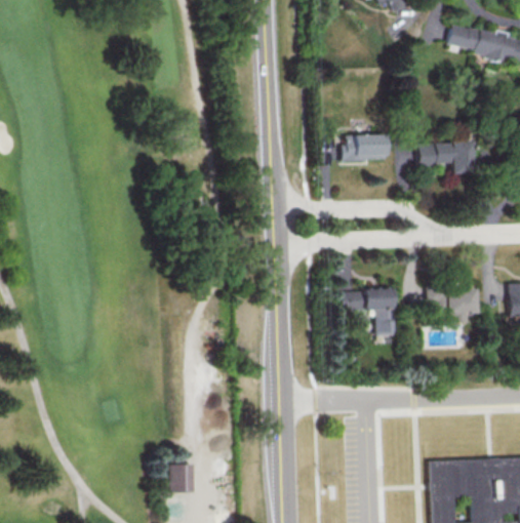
[(377,0),(381,8),(393,4),(395,11),(407,7),(404,0),(377,0)]
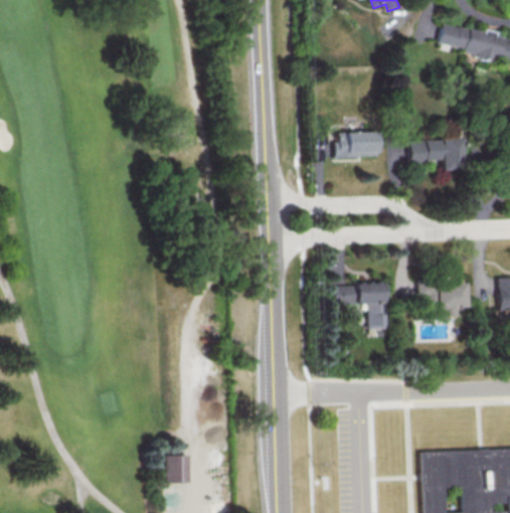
[(439,49),(509,60),(509,39),(497,37),(498,34),(443,25),(439,49)]
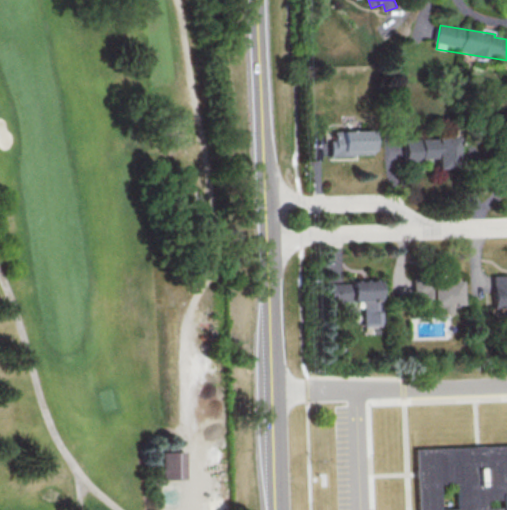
[(333,157),(378,156),(378,131),(337,132),(337,141),(333,141),(333,157)]
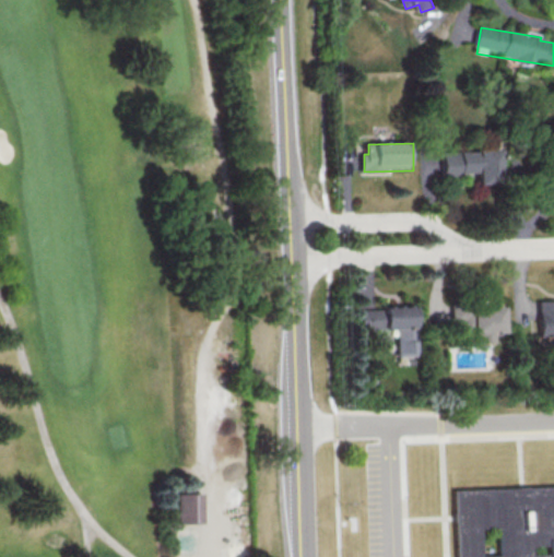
[(447,153),(447,176),(483,175),(483,186),(506,186),(506,152),(447,153)]
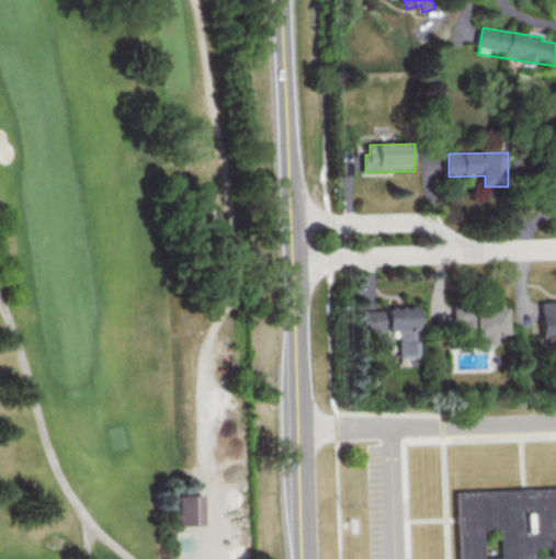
[(545,192),(555,192),(555,170),(545,171),(545,182),(545,192)]
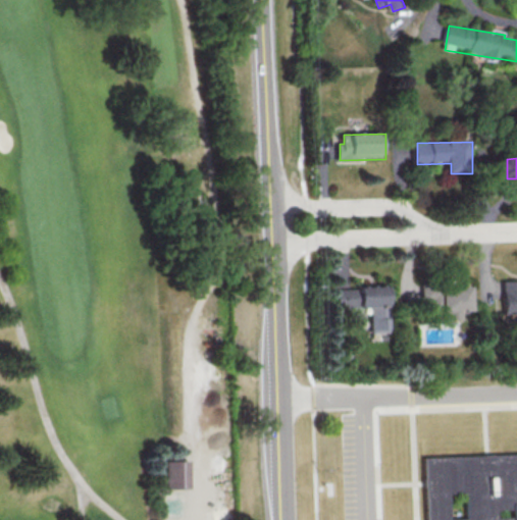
[(391,288),(339,290),(340,309),(373,308),(374,334),(393,333),(391,288)]
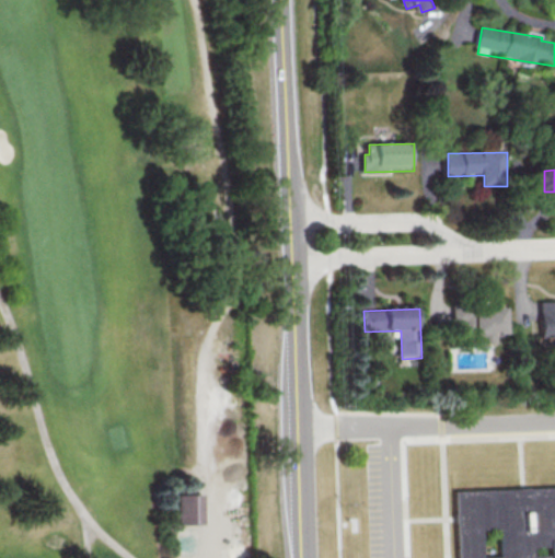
[(510,309),(458,310),(459,333),(485,332),(485,345),(501,344),(501,335),(511,335),(510,309)]
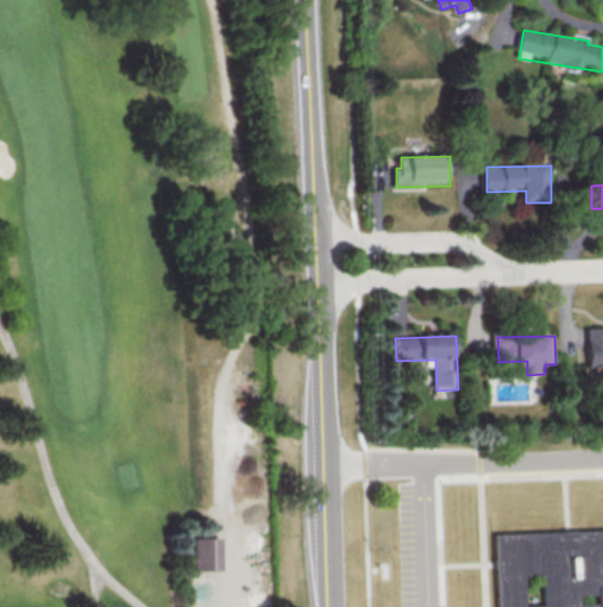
[(602,531),(575,533),(501,537),(502,568),(503,606),(602,606),(602,531)]
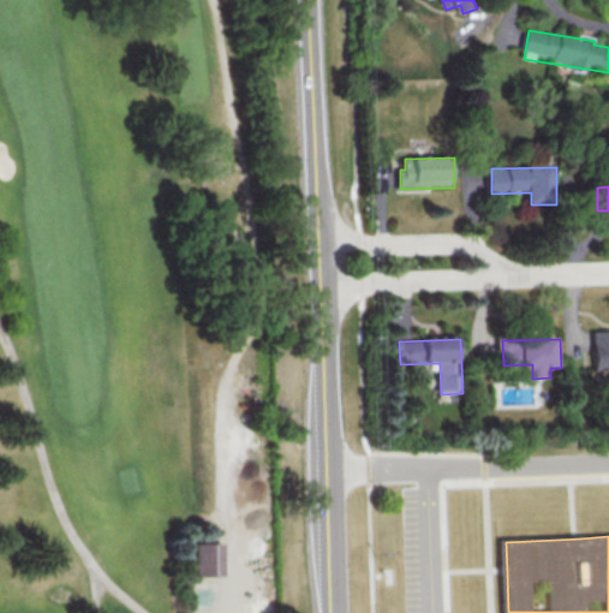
[(198,547),(227,546),(228,577),(199,577),(198,547)]
